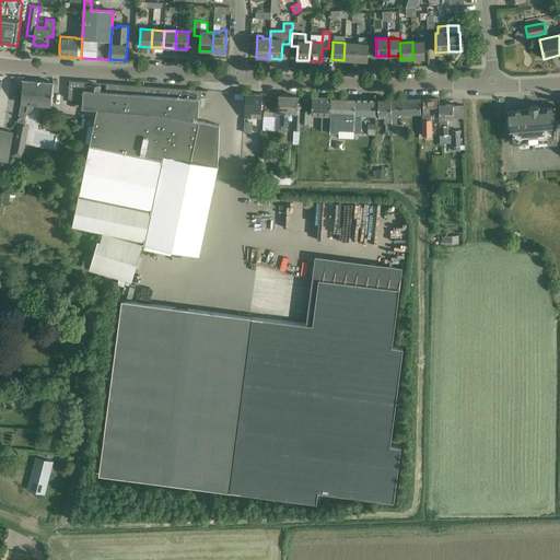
[(424,42),(412,42),(412,59),(424,59),(424,42)]
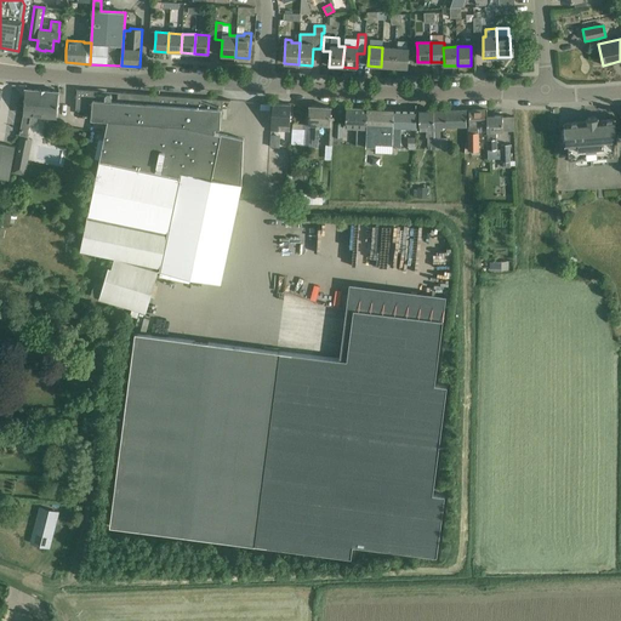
[(394,68),(396,49),(382,47),(381,67),(394,68)]
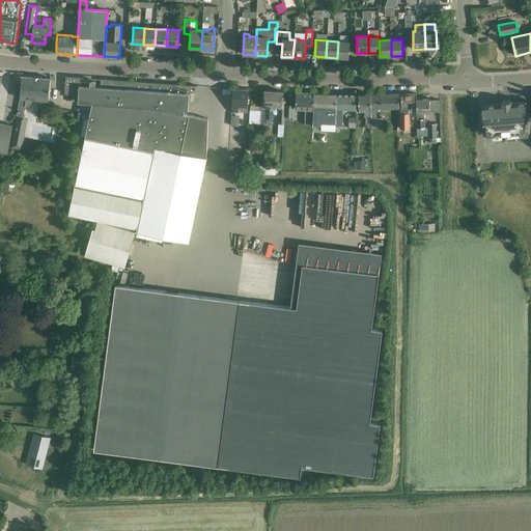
[(338,42),(337,58),(348,58),(350,48),(350,42),(338,42)]
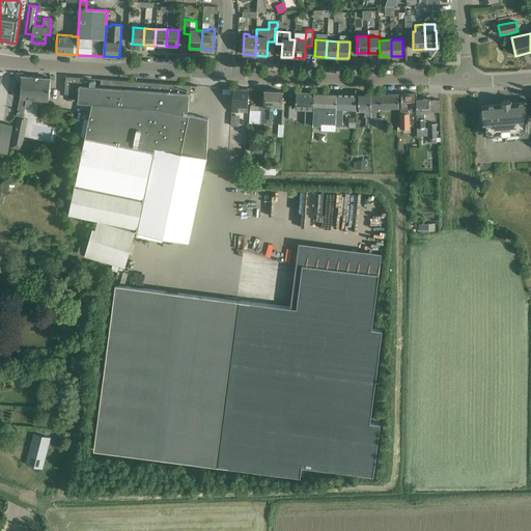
[(20,99),(17,115),(23,117),(25,106),(32,106),(32,99),(49,101),(50,89),(51,79),(22,76),(21,86),(20,99)]
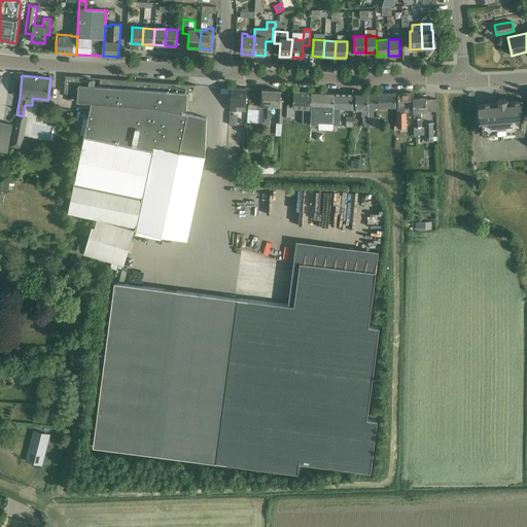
[(84,253),(112,261),(110,269),(116,270),(118,264),(124,265),(134,230),(187,240),(206,156),(205,156),(207,118),(188,114),(182,112),(182,109),(186,109),(187,102),(188,102),(188,96),(189,85),(195,85),(195,88),(196,88),(196,85),(100,78),(100,86),(95,86),(95,82),(94,80),(93,79),(91,80),(90,81),(79,81),(79,77),(79,76),(65,75),(64,93),(78,94),(77,101),(92,102),(69,210),(97,218),(95,227),(92,226),(84,253)]
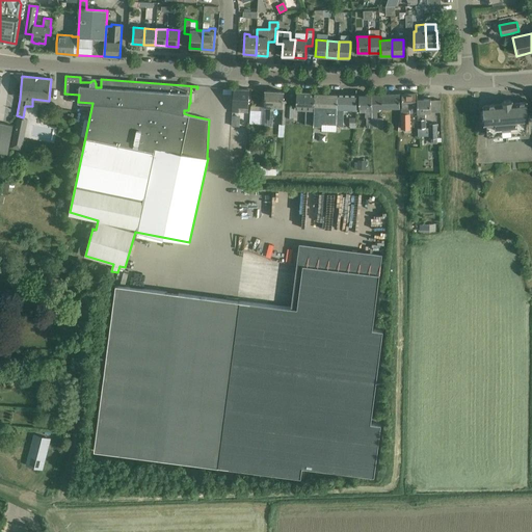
[(248,107),(248,100),(249,89),(234,88),(232,123),(238,123),(239,106),(248,107)]
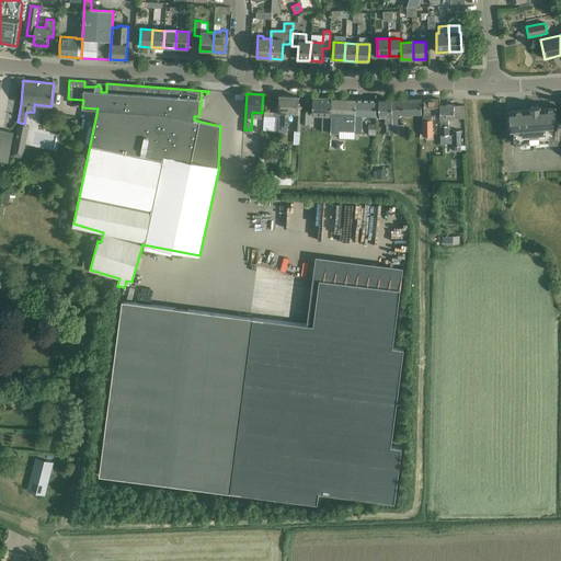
[(288,114),(289,96),(279,95),(278,113),(283,113),(282,132),(287,132),(288,114)]
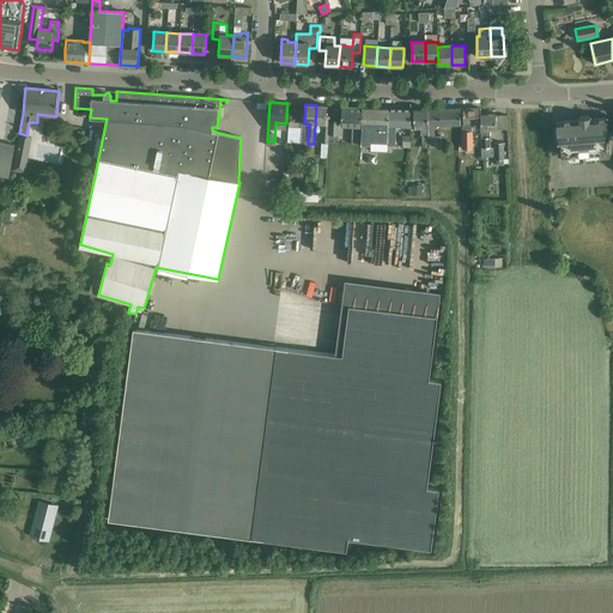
[(328,143),(329,121),(329,116),(326,116),(327,105),(316,105),(315,125),(322,125),(321,152),(328,153),(328,143)]
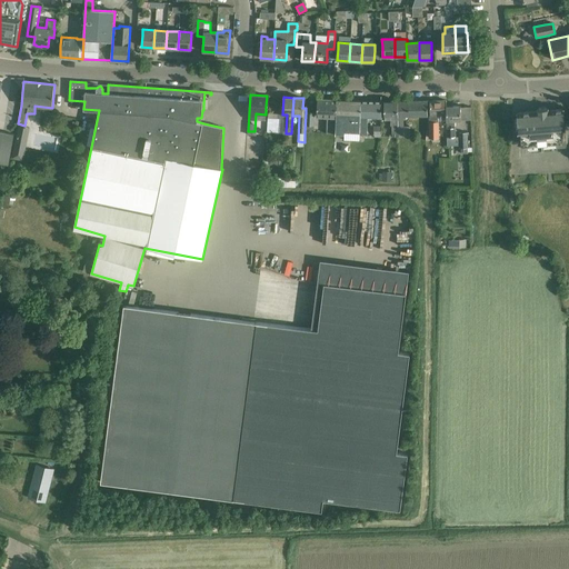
[(336,135),(337,100),(318,99),(317,117),(327,118),(327,133),(336,135)]
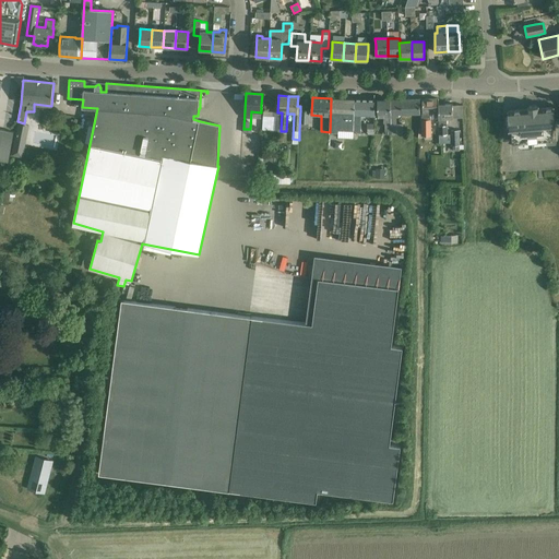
[(339,129),(354,130),(355,99),(331,98),(330,132),(339,132),(339,129)]
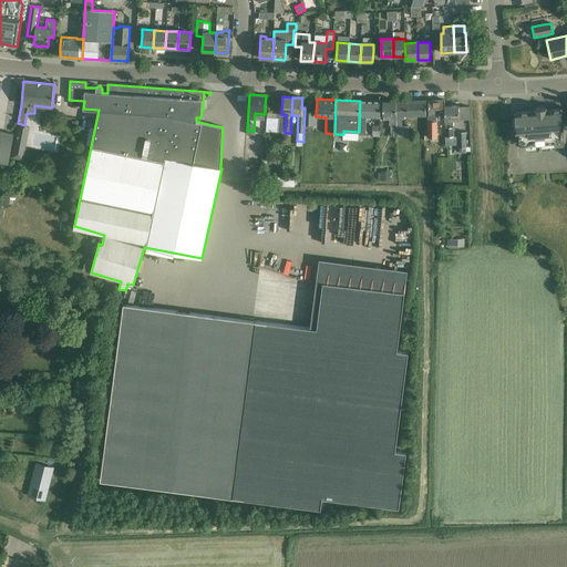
[(429,122),(428,122),(428,137),(436,137),(437,137),(437,126),(436,114),(445,113),(444,105),(444,100),(428,101),(429,112),(429,122)]
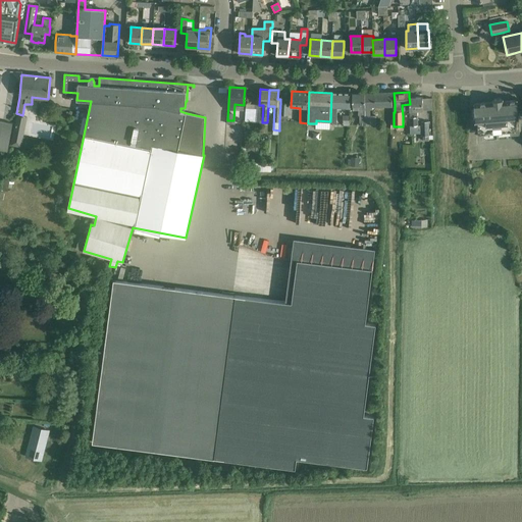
[(350,109),(350,103),(351,93),(331,93),(330,121),(330,122),(336,122),(337,108),(350,109)]
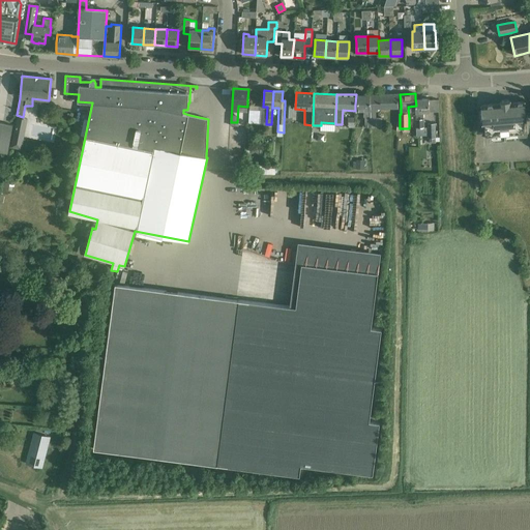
[(364,124),(371,124),(371,94),(357,94),(357,111),(363,111),(363,117),(364,117),(364,124)]
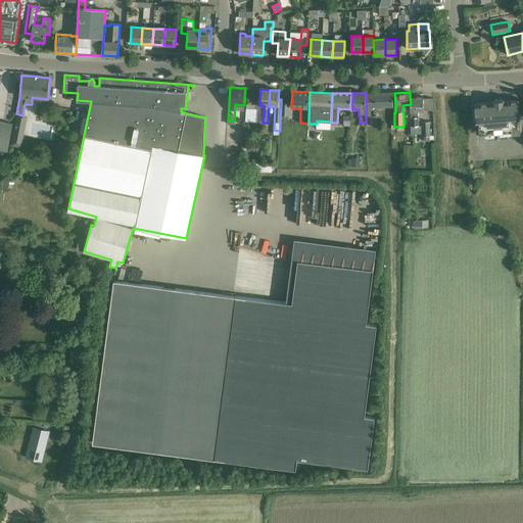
[(393,93),(366,93),(366,123),(366,126),(377,126),(377,116),(371,116),(371,107),(379,107),(380,108),(383,108),(383,107),(393,107),(393,103),(393,93)]
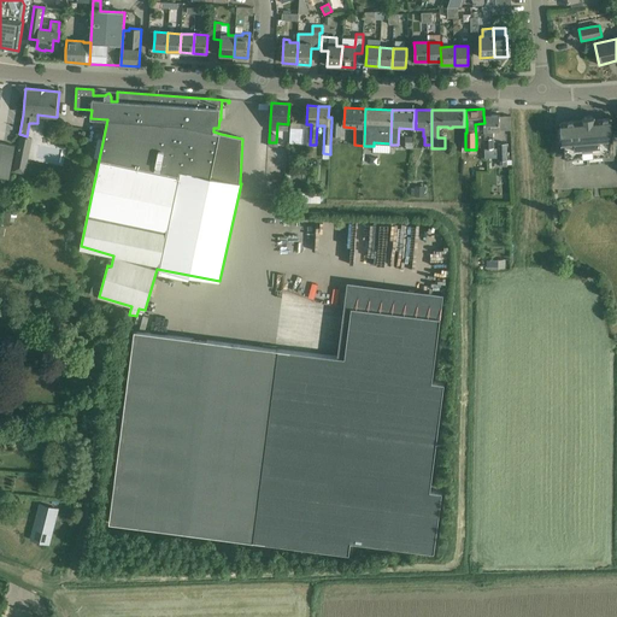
[(494,158),(494,148),(493,130),(500,130),(499,115),(483,115),(485,123),(485,133),(485,158),(494,158)]
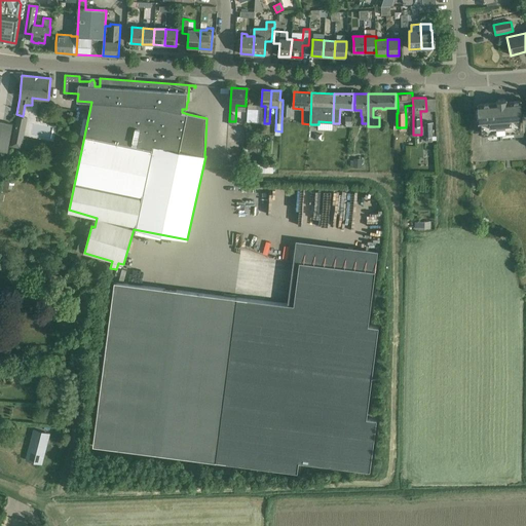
[(480,134),(501,133),(506,132),(508,138),(524,137),(521,101),(508,102),(506,100),(496,101),(496,103),(478,105),(479,109),(476,109),(477,118),(479,118),(480,134)]
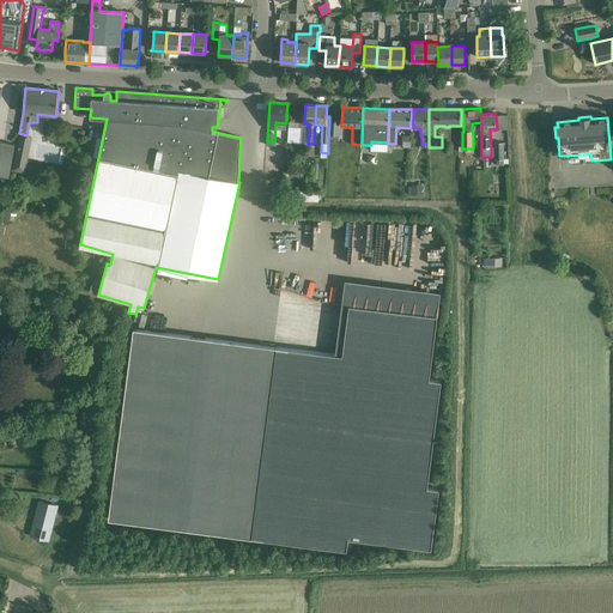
[(329,121),(328,143),(338,144),(339,122),(329,121)]
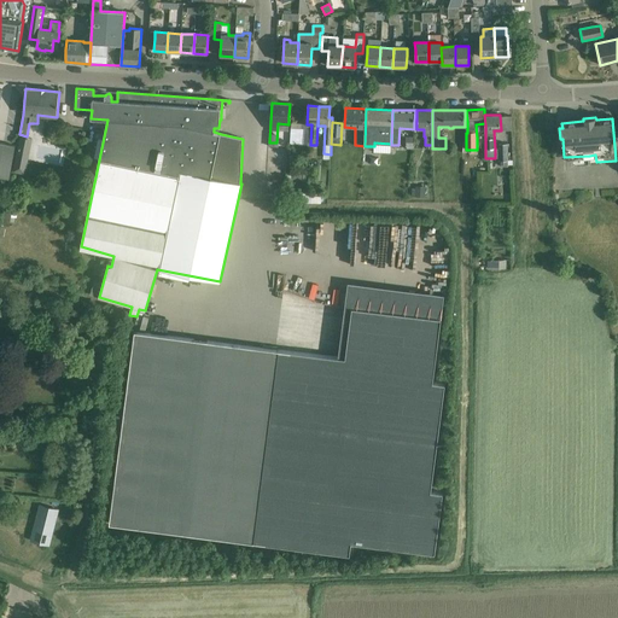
[(290,123),(289,146),(302,146),(303,124),(290,123)]
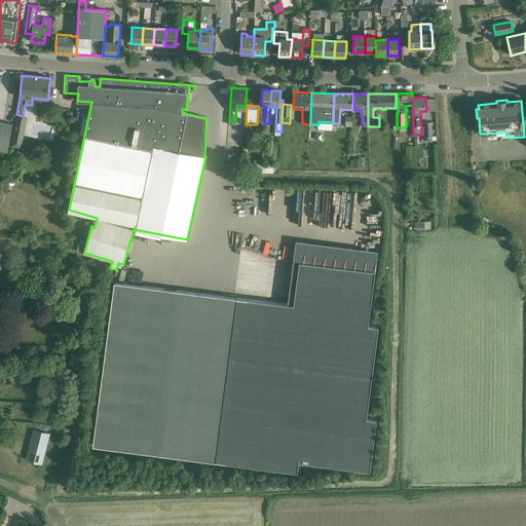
[(0,151),(6,153),(12,124),(0,122),(0,151)]
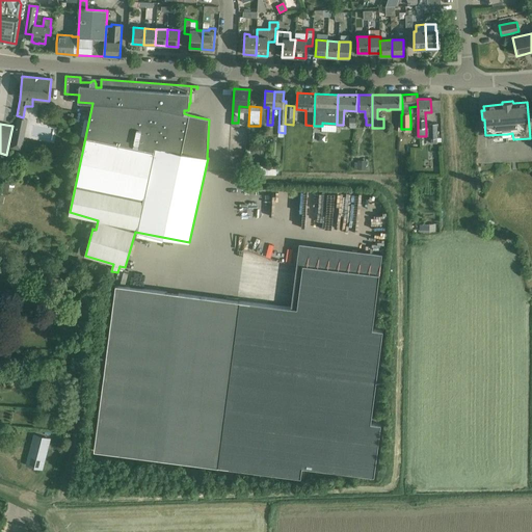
[(21,150),(23,139),(12,137),(10,148),(21,150)]
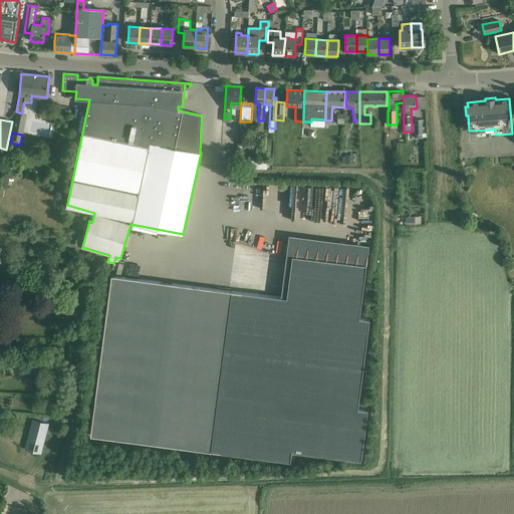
[(4,175),(2,188),(8,189),(10,176),(4,175)]
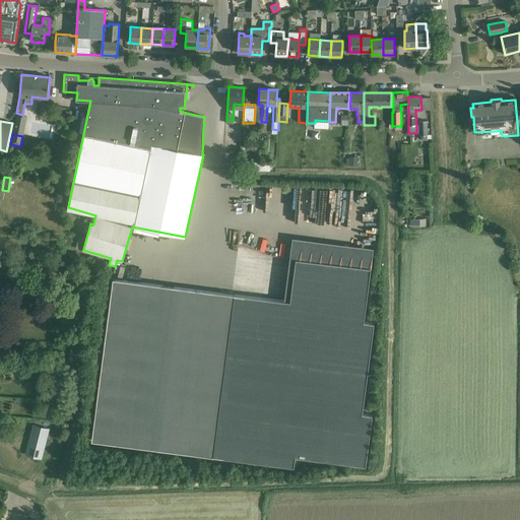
[(92,441),(213,456),(365,475),(372,415),(363,414),(376,314),(367,313),(375,249),(293,239),(284,302),(235,295),(114,279),(92,441)]
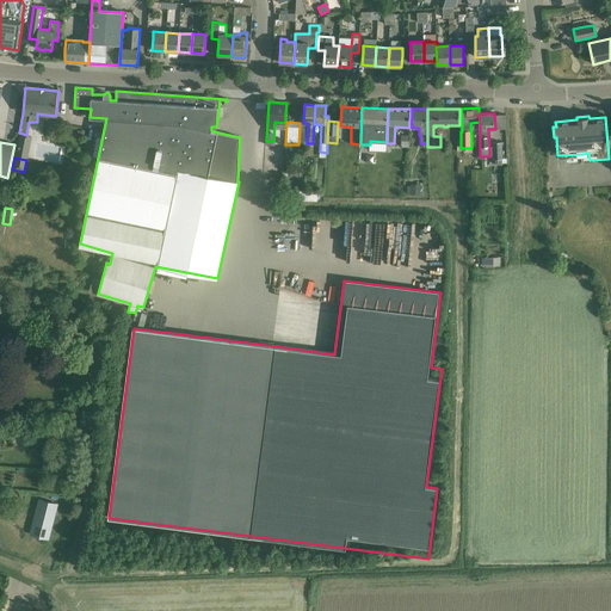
[(39,499),(35,517),(54,522),(59,504),(39,499)]
